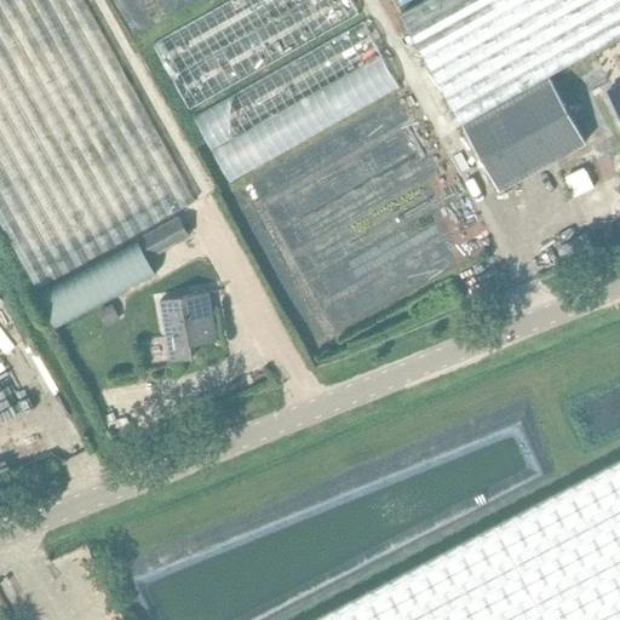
[(0,0),(0,218),(39,288),(196,201),(84,0),(0,0)]
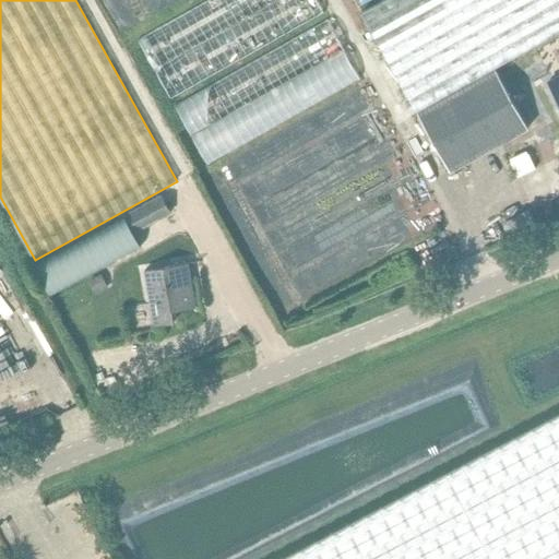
[(321,0),(203,0),(138,32),(167,93),(329,16),(321,0)]
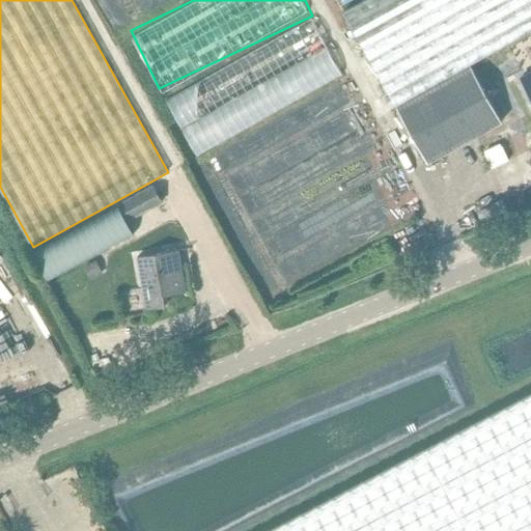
[(397,107),(471,66),(530,32),(530,0),(367,0),(344,12),(397,107)]
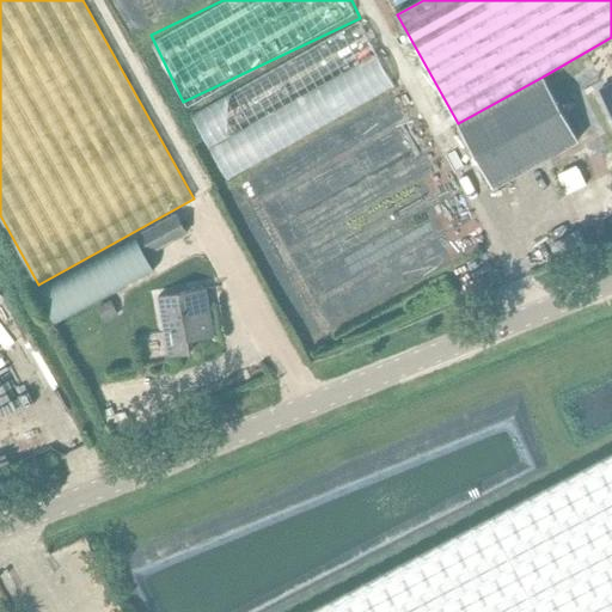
[(190,111),(226,177),(399,85),(363,19),(190,111)]
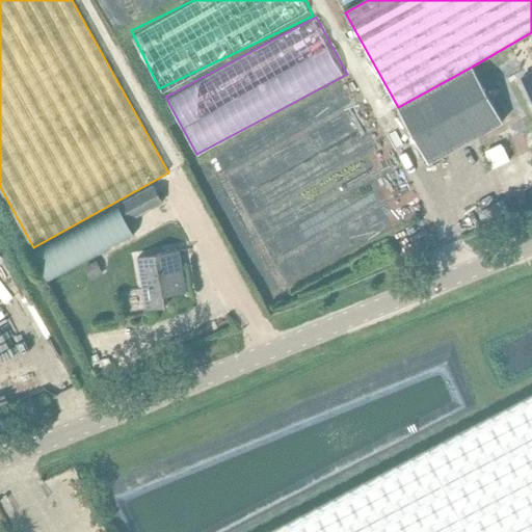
[(472,67),(398,107),(428,163),(503,122),(472,67)]
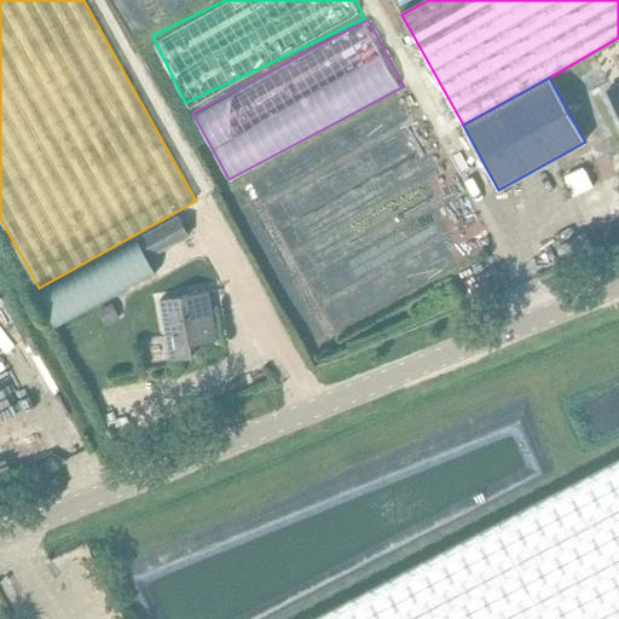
[(618,81),(606,90),(618,113),(618,81)]
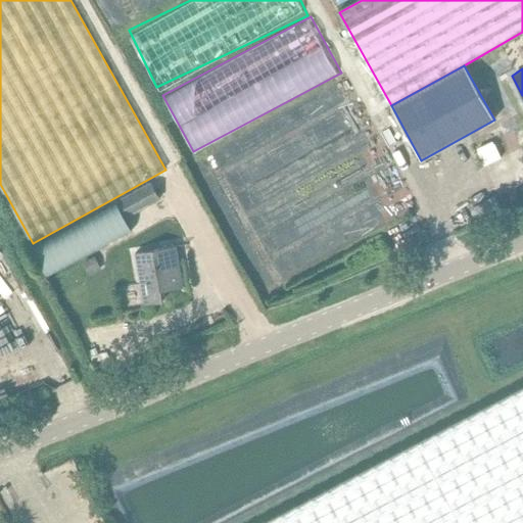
[(486,163),(504,156),(496,141),(479,148),(486,163)]
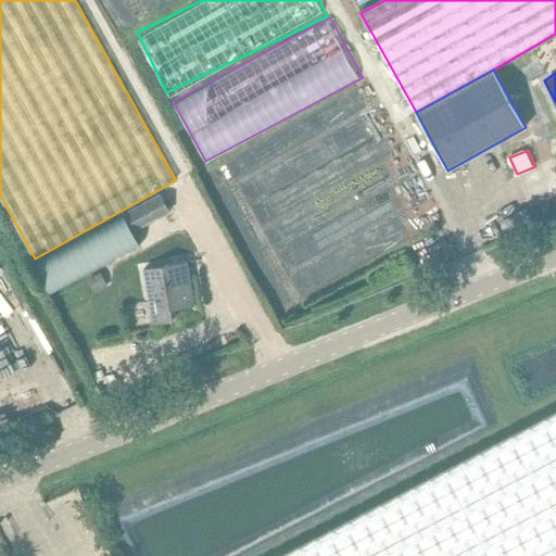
[(161,193),(127,213),(137,229),(171,211),(161,193)]
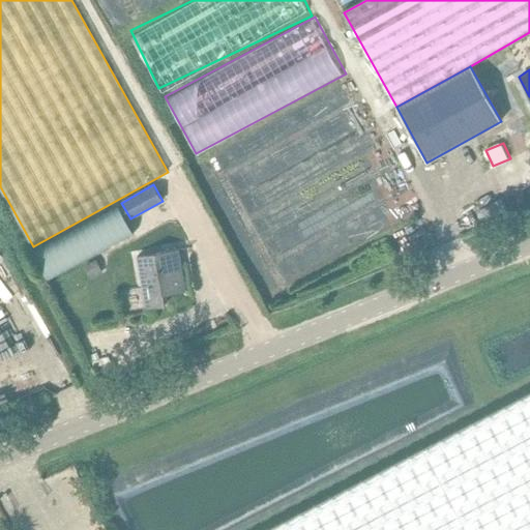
[(185,291),(181,270),(177,248),(138,256),(146,308),(166,305),(164,295),(185,291)]
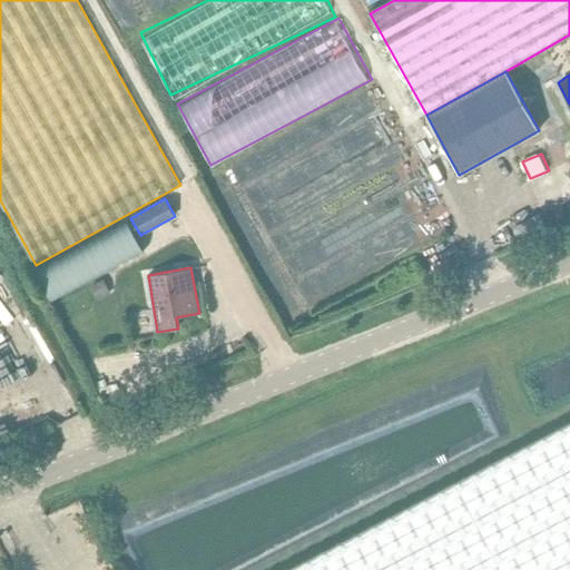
[(102,279),(90,286),(98,300),(110,294),(102,279)]
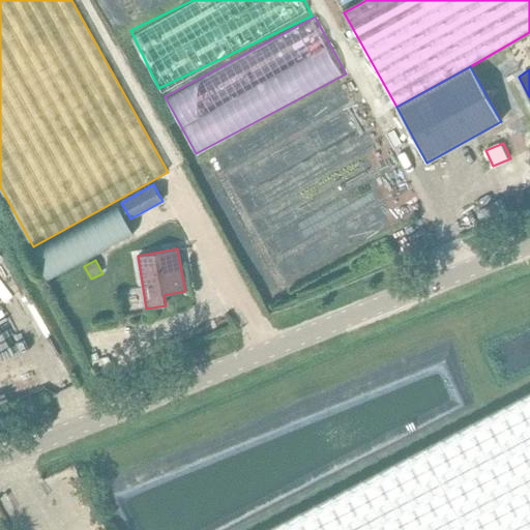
[(529,529),(529,392),(266,529),(529,529)]
